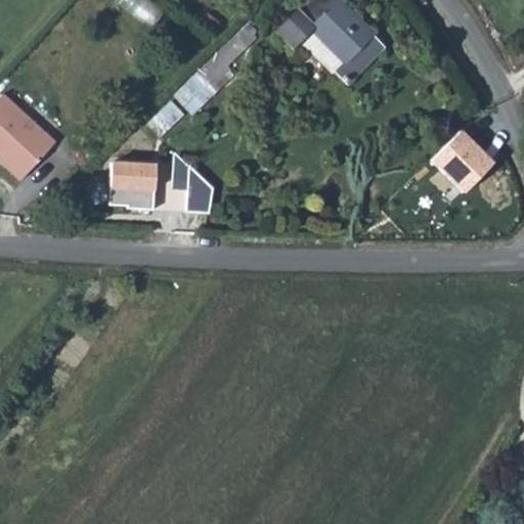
[(381,46),(336,1),(311,26),(345,58),(325,78),(338,90),(381,46)]
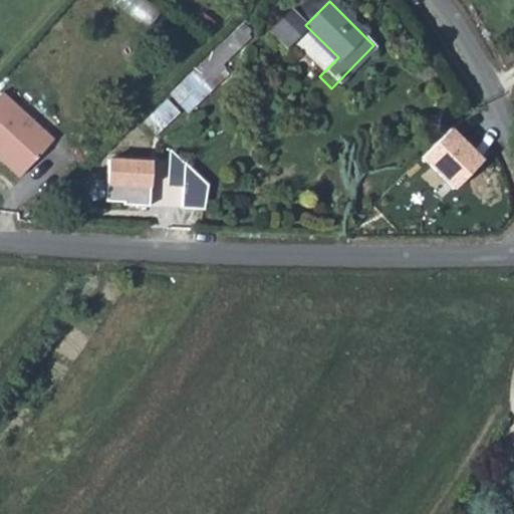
[(230,34),(193,70),(205,82),(242,47),(230,34)]
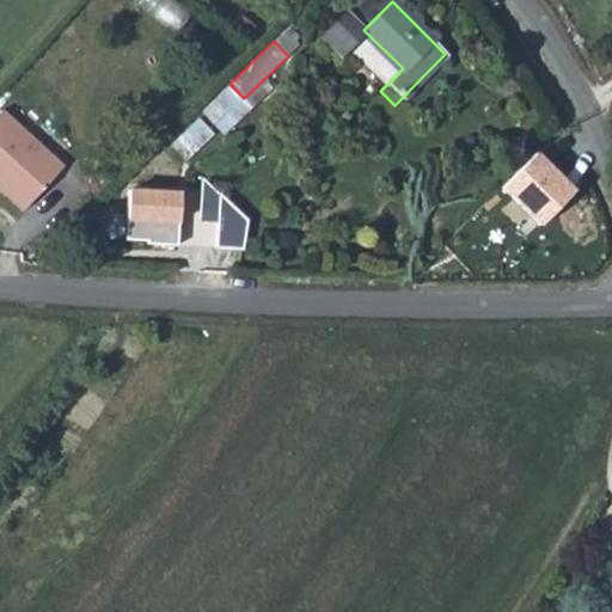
[(203,117),(175,144),(190,159),(218,133),(203,117)]
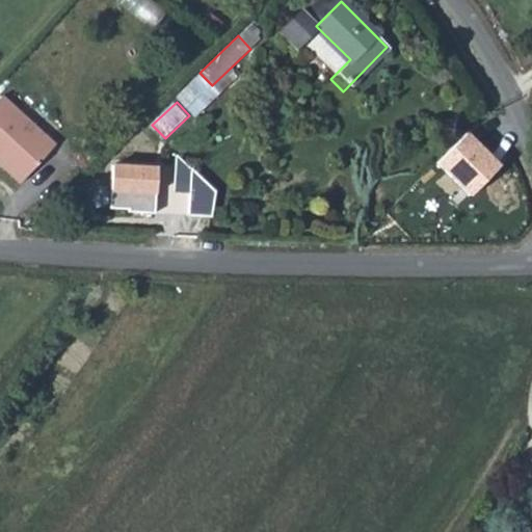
[(37,162),(0,125),(0,190),(4,195),(37,162)]
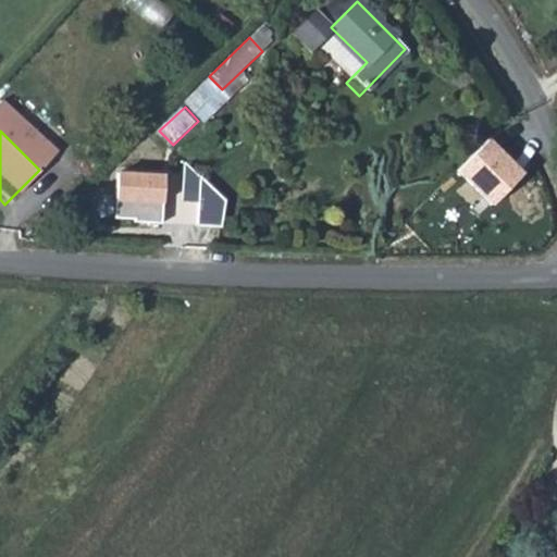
[(529,174),(493,136),(458,169),(495,207),(529,174)]
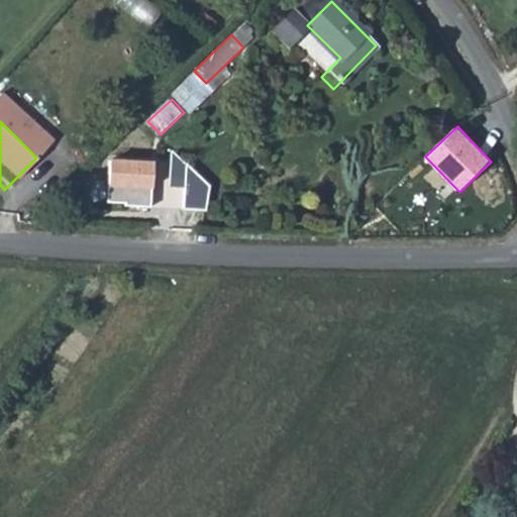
[(156,163),(151,205),(209,211),(212,186),(172,150),(170,165),(156,163)]
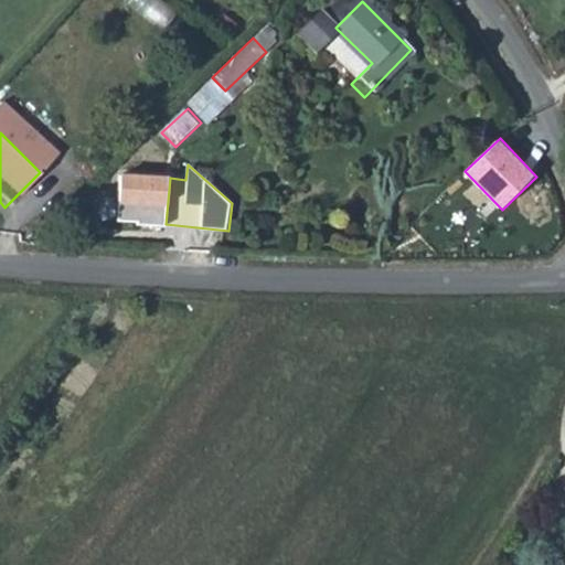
[(167,176),(118,173),(116,222),(138,223),(138,226),(164,227),(167,176)]
